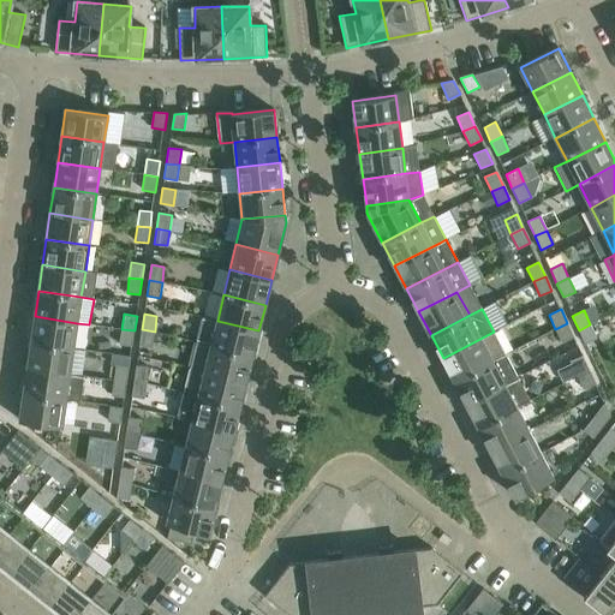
[(35,316),(31,342),(73,348),(77,323),(35,316)]
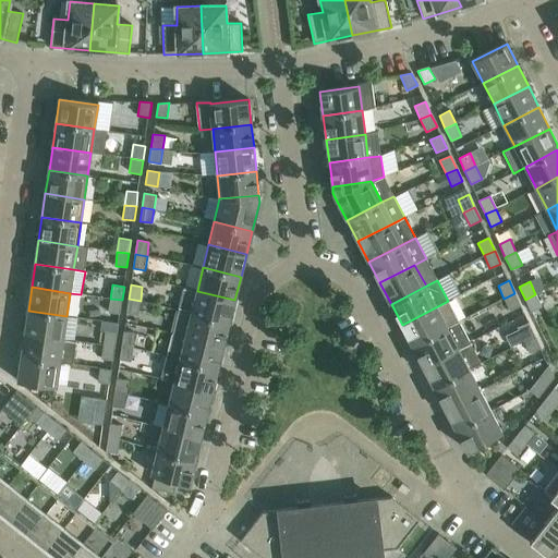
[(184,288),(179,311),(229,323),(234,300),(197,291),(184,288)]
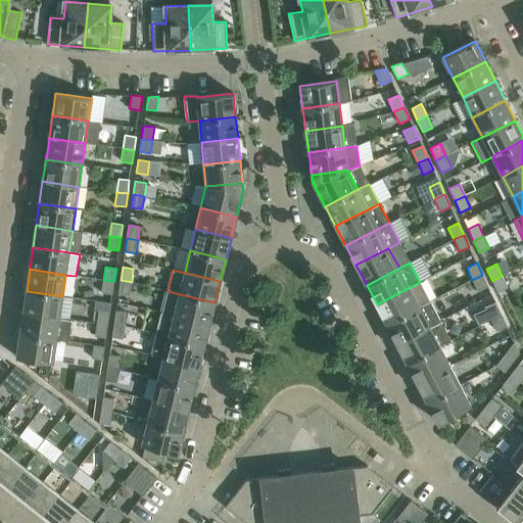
[(482,275),(472,280),(478,292),(488,287),(482,275)]
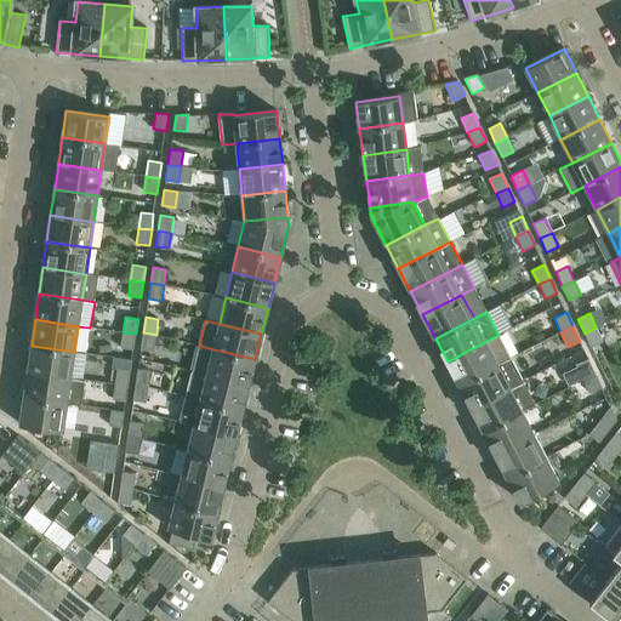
[(596,328),(585,334),(591,348),(603,342),(596,328)]
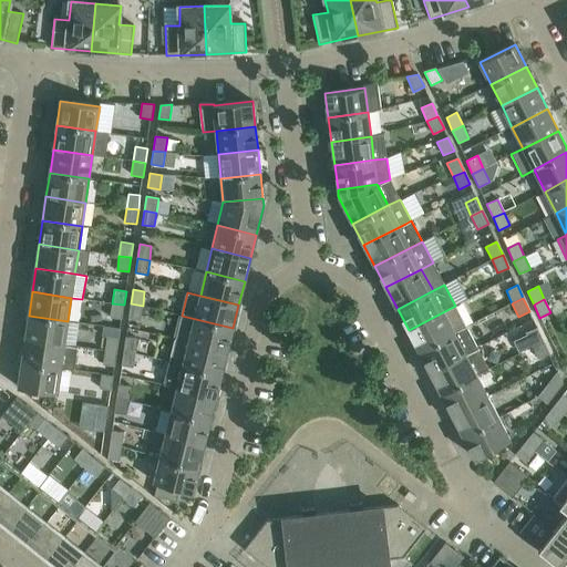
[(124,305),(112,303),(110,318),(122,319),(124,305)]
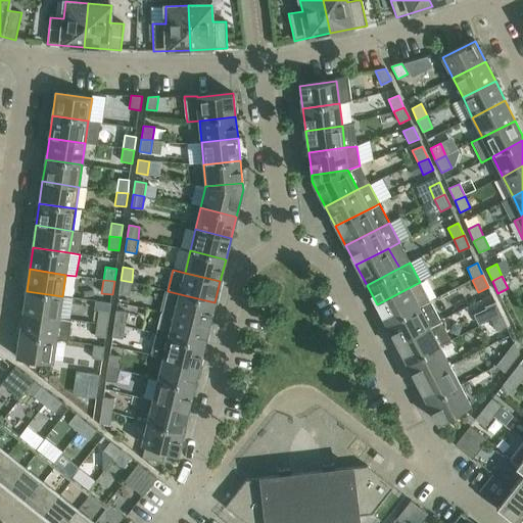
[(132,282),(121,280),(119,293),(130,295),(132,282)]
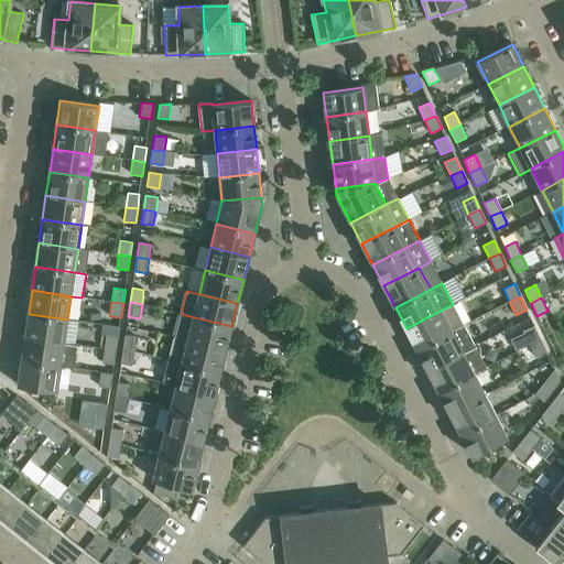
[(453,304),(407,328),(416,349),(464,325),(453,304)]
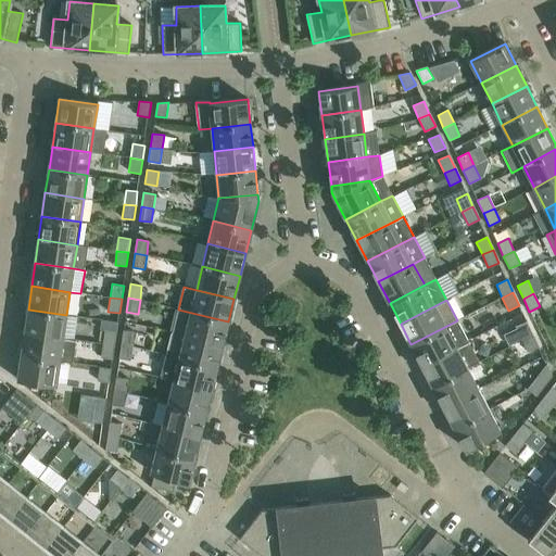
[(28,310),(24,332),(63,338),(66,315),(28,310)]
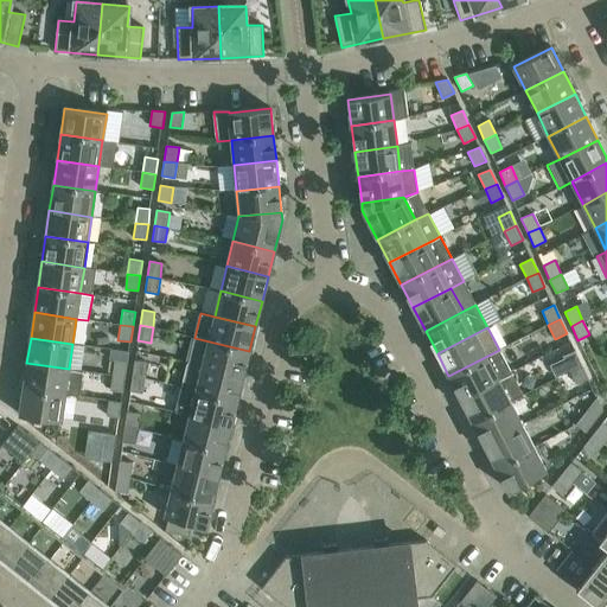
[(195,338),(187,363),(243,376),(249,351),(195,338)]
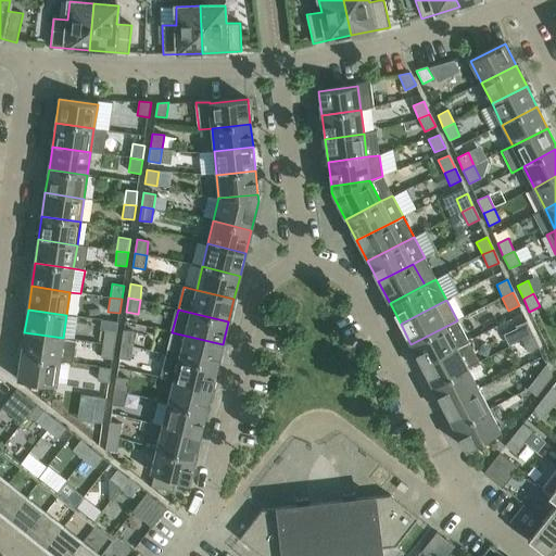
[(457,320),(411,344),(421,365),(468,341),(457,320)]
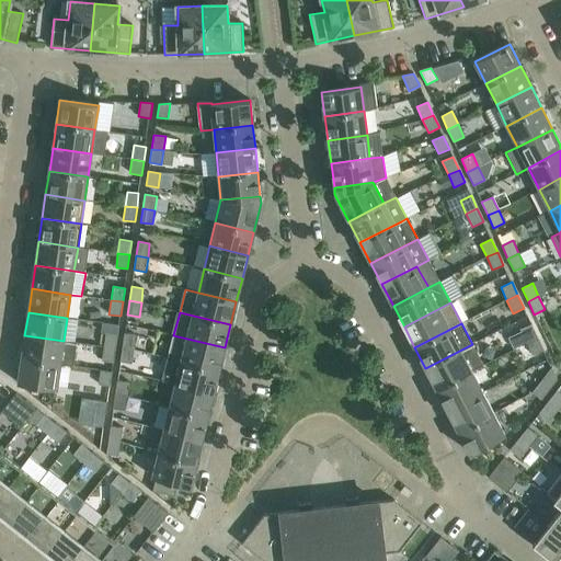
[(521,330),(527,343),(537,338),(531,324),(521,330)]
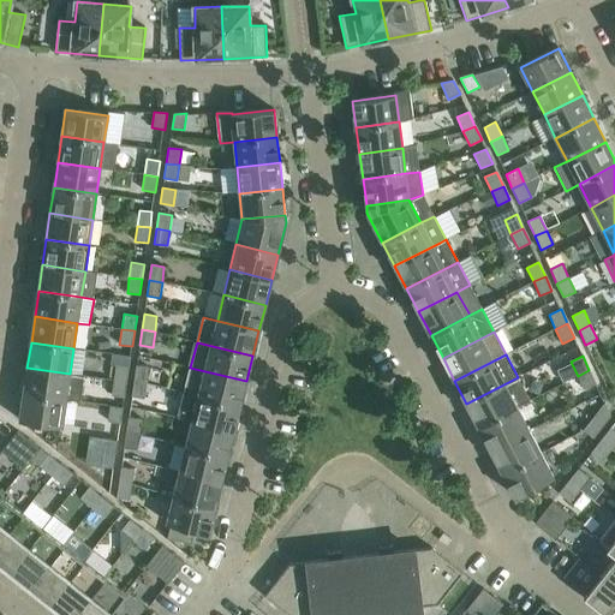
[(117,365),(114,381),(127,382),(129,366),(117,365)]
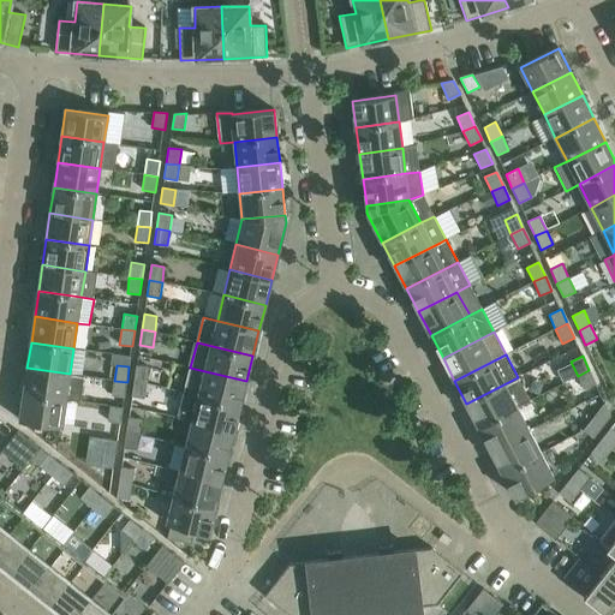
[(136,365),(135,381),(147,383),(149,368),(136,365)]
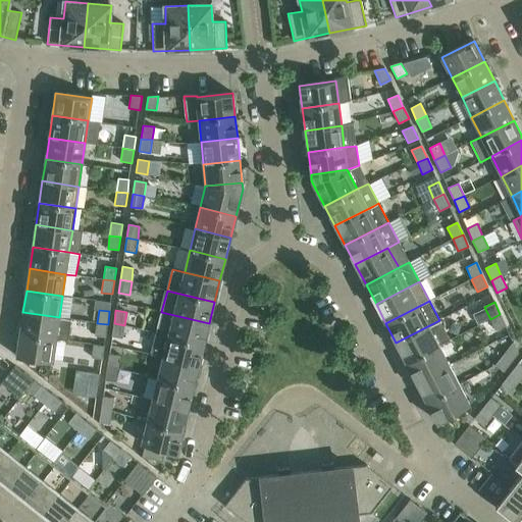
[(22,312),(19,333),(56,340),(59,317),(22,312)]
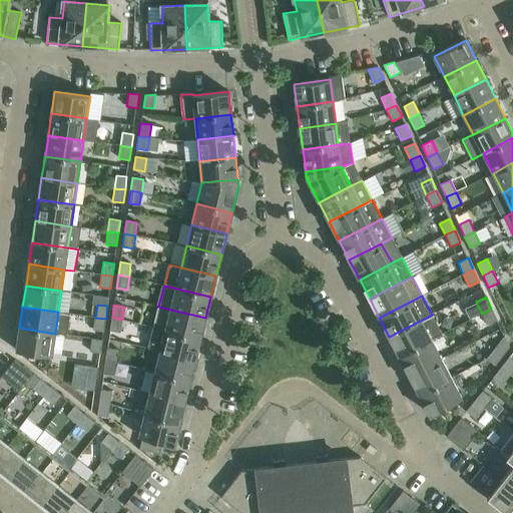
[(205,318),(158,307),(153,328),(165,331),(200,339),(205,318)]
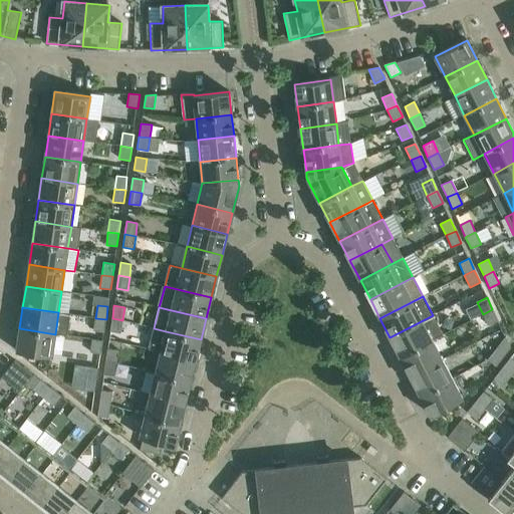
[(492,309),(483,314),(488,325),(498,321),(492,309)]
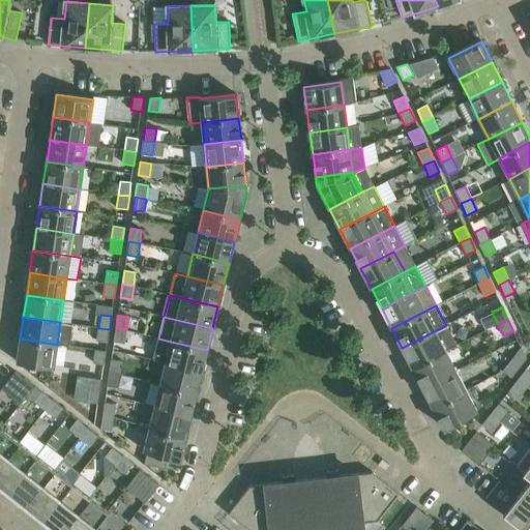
[(446,325),(402,348),(412,367),(445,351),(457,345),(446,325)]
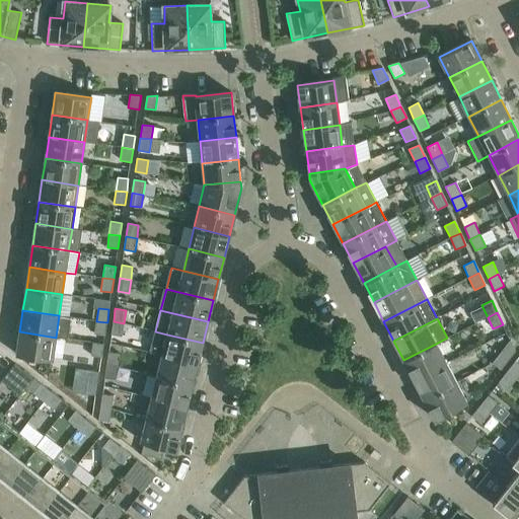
[(107,322),(96,321),(94,334),(105,336),(107,322)]
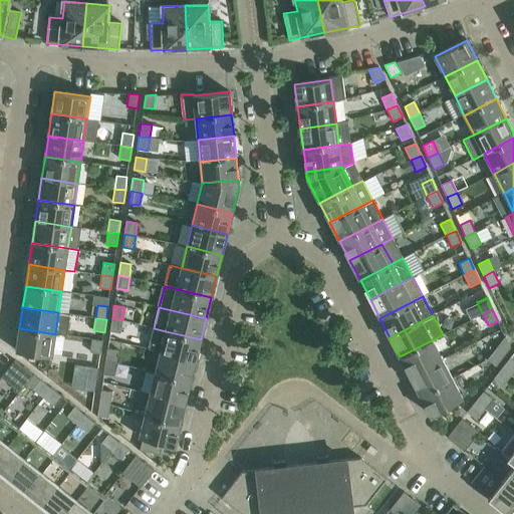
[(122,320),(112,318),(110,331),(120,333),(122,320)]
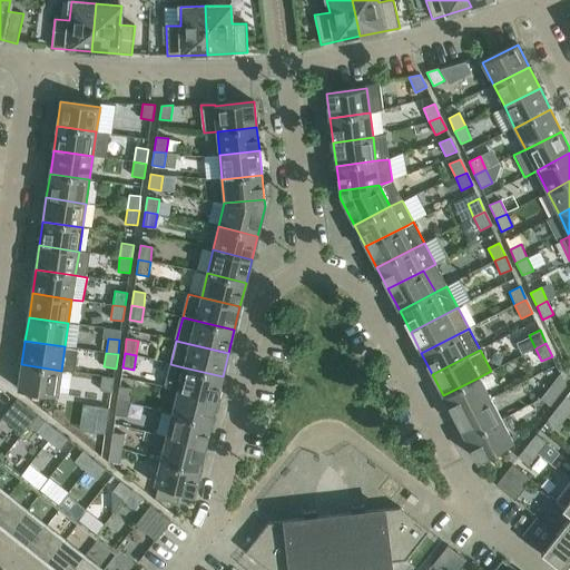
[(61,371),(21,364),(18,390),(58,395),(61,371)]
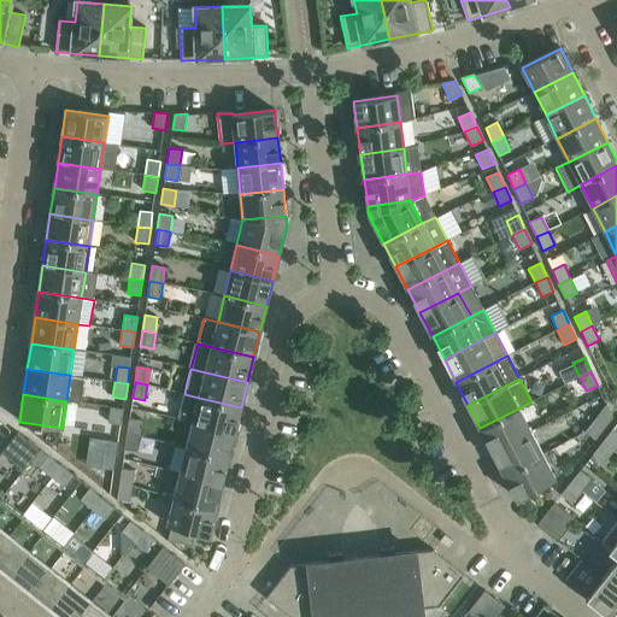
[(199,398),(193,423),(235,433),(241,407),(199,398)]
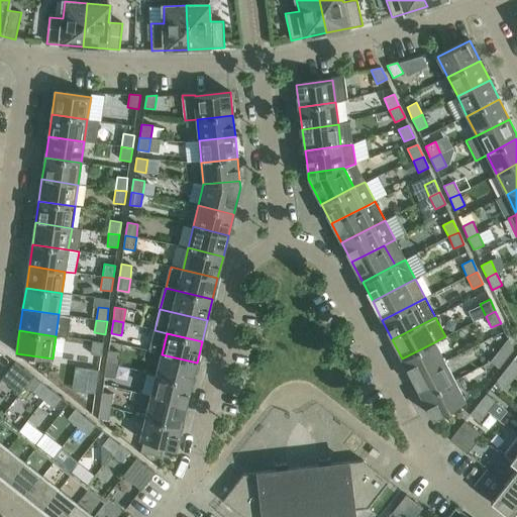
[(508,338),(499,351),(507,358),(513,349),(508,338)]
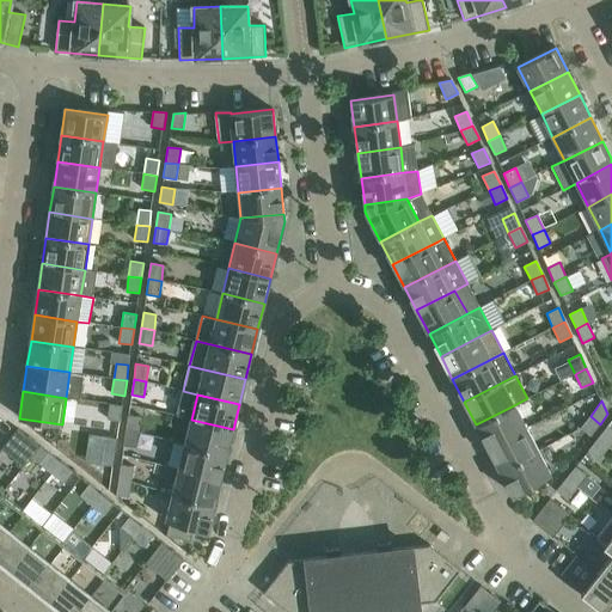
[(122,405),(110,404),(108,420),(121,421),(122,405)]
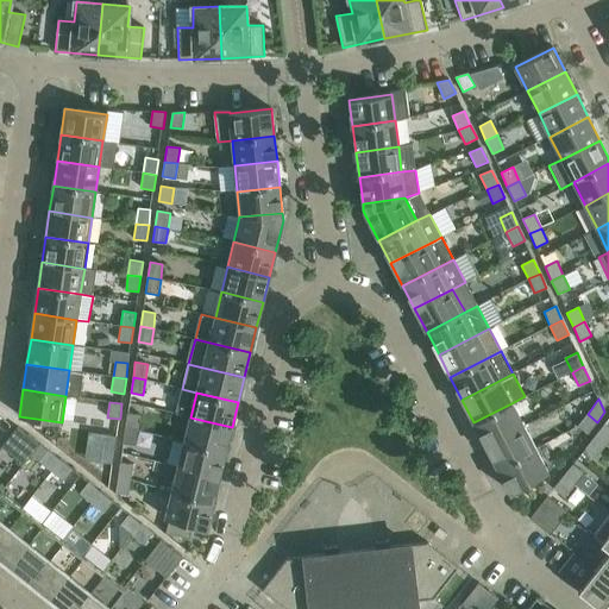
[(512,403),(473,422),(485,446),(523,426),(512,403)]
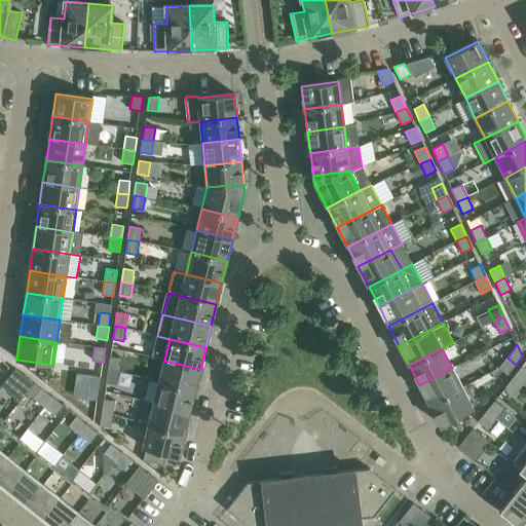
[(110,357),(108,370),(119,372),(121,359),(110,357)]
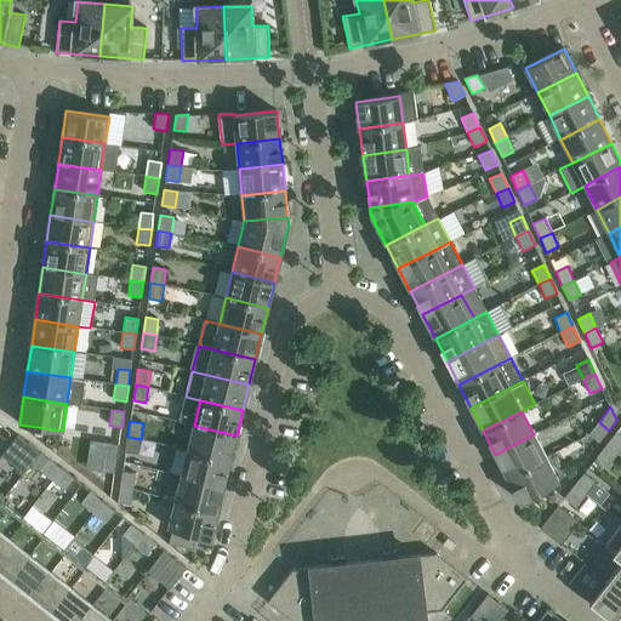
[(609,431),(599,422),(590,434),(599,443),(609,431)]
